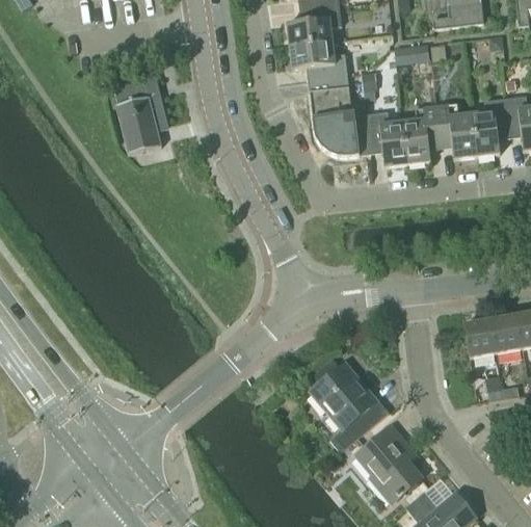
[(304,8),(340,5),(339,0),(303,0),(304,8)]
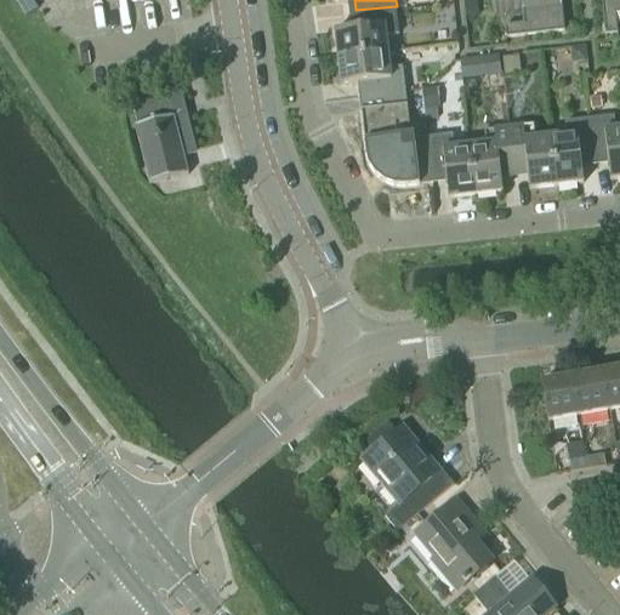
[(465,0),(466,12),(478,11),(477,0),(465,0)]
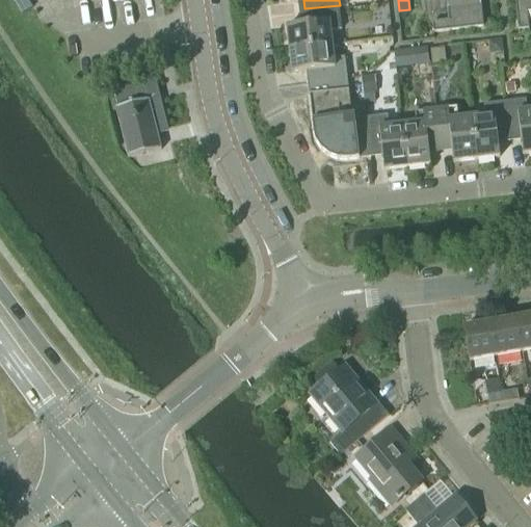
[(447,0),(449,17),(432,19),(433,29),(484,23),(481,0),(447,0)]
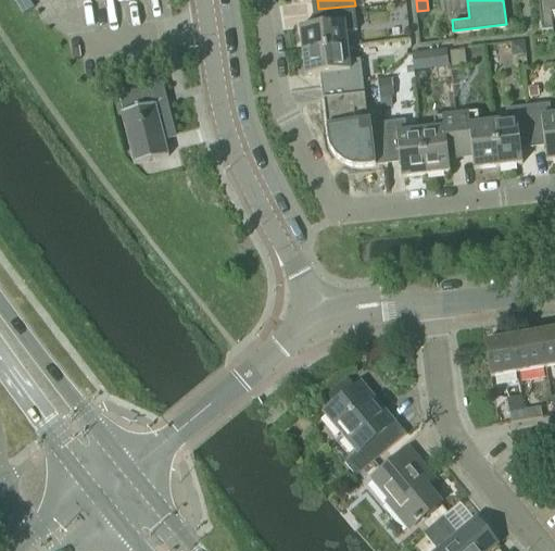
[(540,0),(543,27),(553,26),(551,9),(554,8),(554,0),(540,0)]
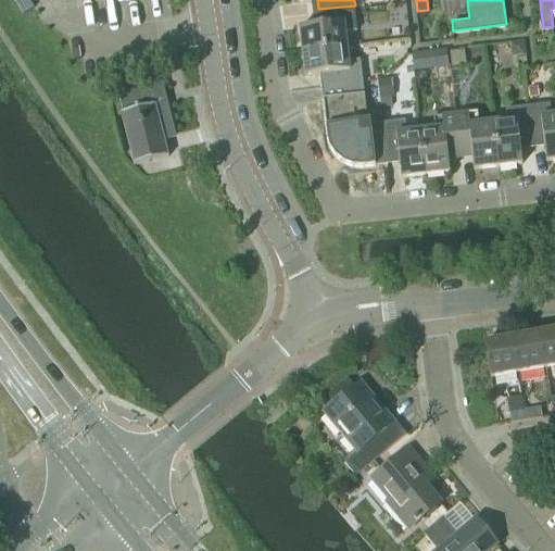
[(303,48),(348,42),(347,28),(357,27),(355,5),(318,9),(319,22),(301,24),(303,48)]
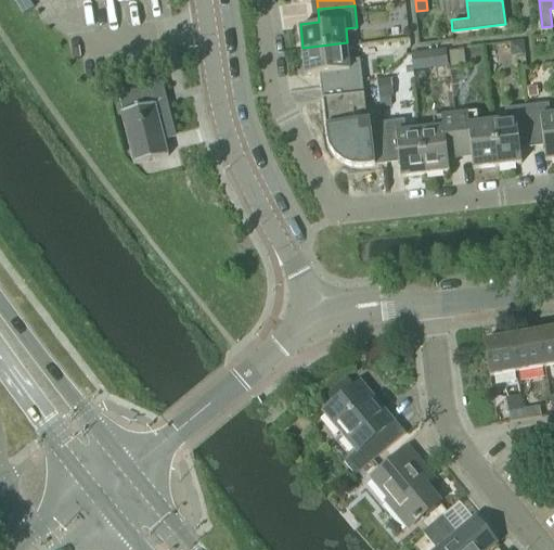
[(523,38),(511,39),(512,51),(524,50),(523,38)]
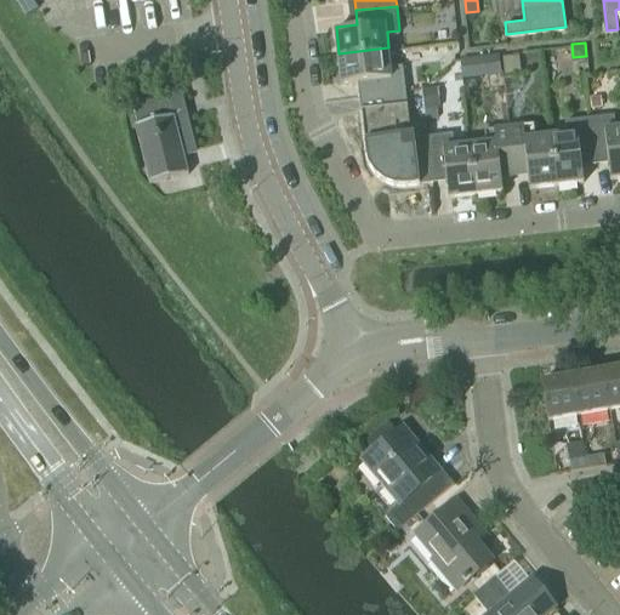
[(359,92),(407,86),(403,62),(391,63),(388,47),(339,53),(342,80),(358,79),(359,92)]
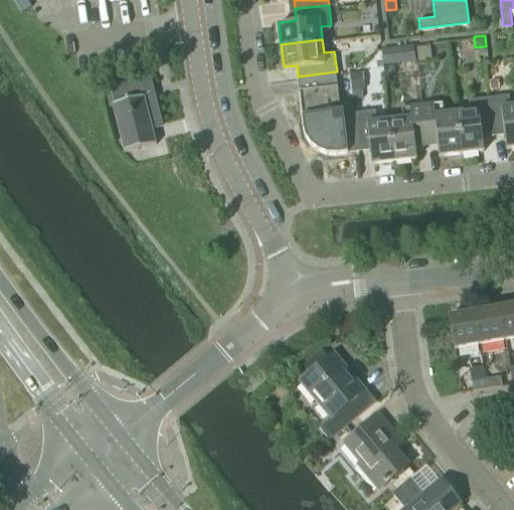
[(382,45),(383,60),(415,57),(414,42),(382,45)]
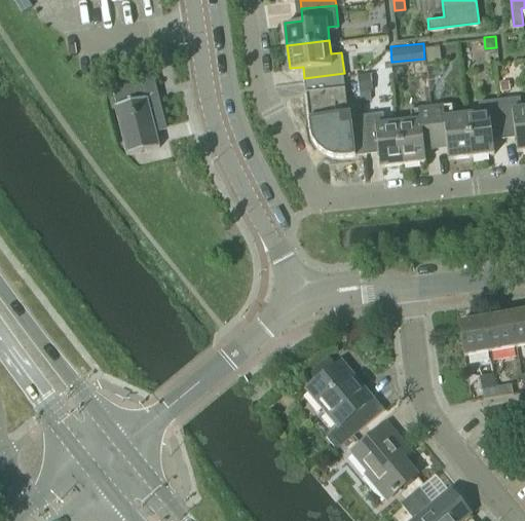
[(438,44),(425,45),(427,59),(439,58),(438,44)]
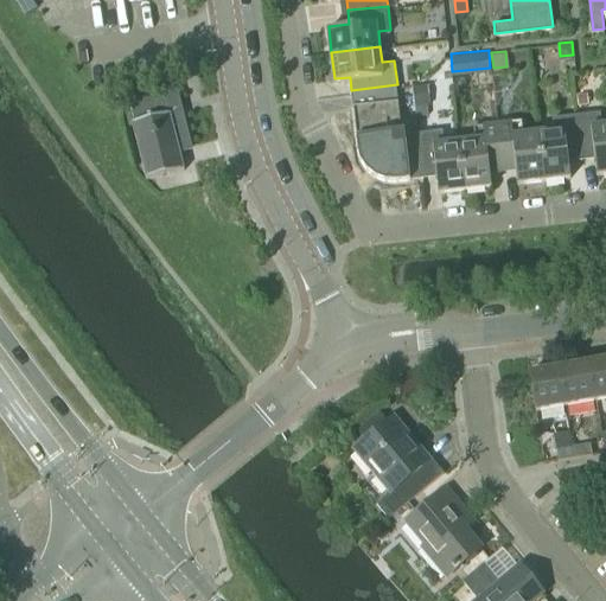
[(427,82),(414,83),(415,102),(429,100),(427,82)]
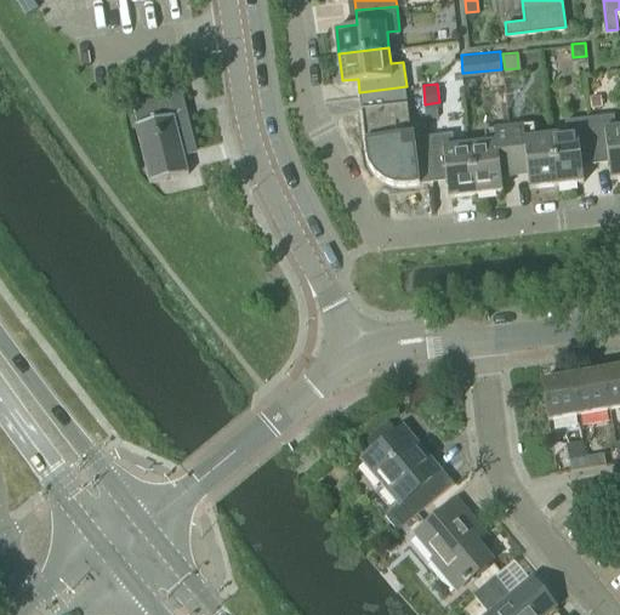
[(359,92),(367,151),(368,157),(370,163),(374,168),(377,172),(382,176),(388,180),(393,181),(400,182),(407,182),(433,180),(428,132),(415,135),(415,131),(411,131),(407,86),(359,92)]
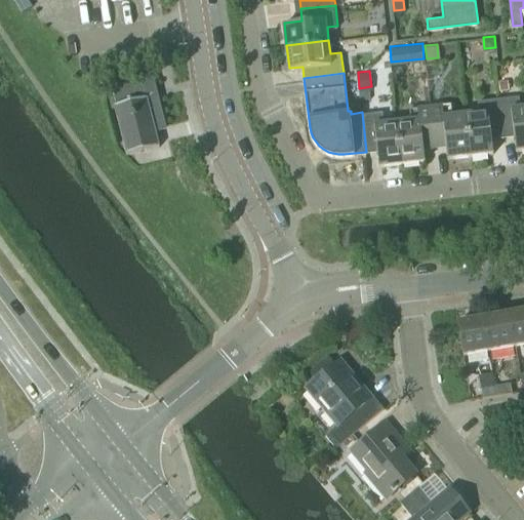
[(166,123),(157,85),(154,74),(113,84),(117,102),(114,103),(126,152),(160,144),(155,126),(166,123)]
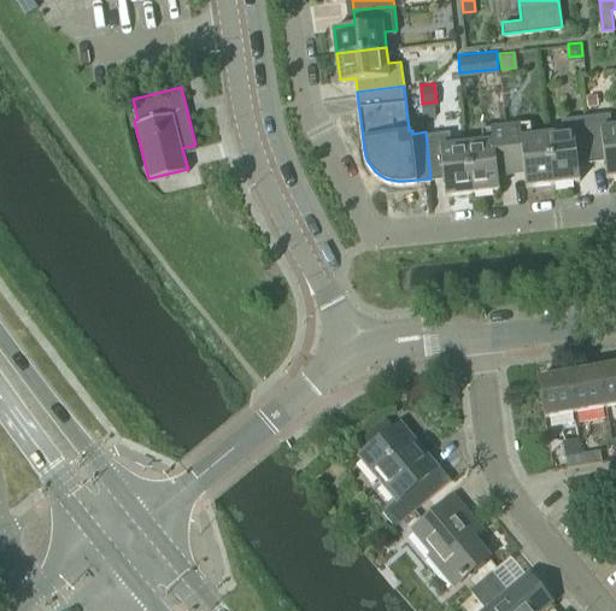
[(597,90),(587,93),(588,104),(599,103),(597,90)]
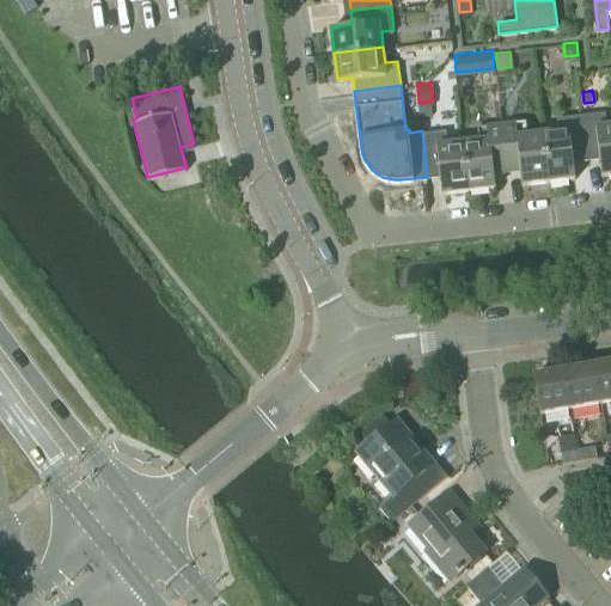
[(610,121),(608,122),(606,110),(581,112),(586,153),(600,152),(602,172),(610,171),(610,121)]
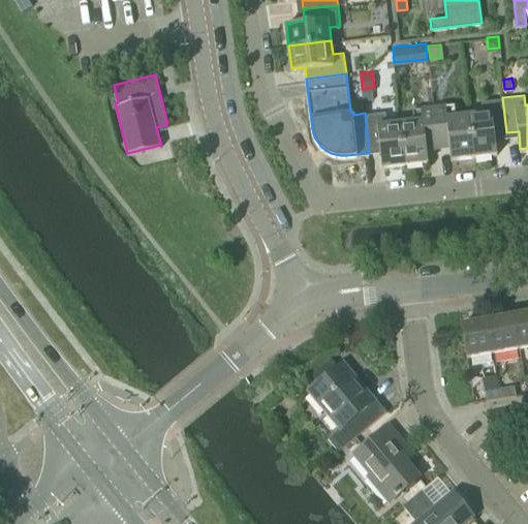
[(495,134),(506,132),(502,97),(482,99),(483,111),(469,113),(474,155),(497,152),(495,134)]
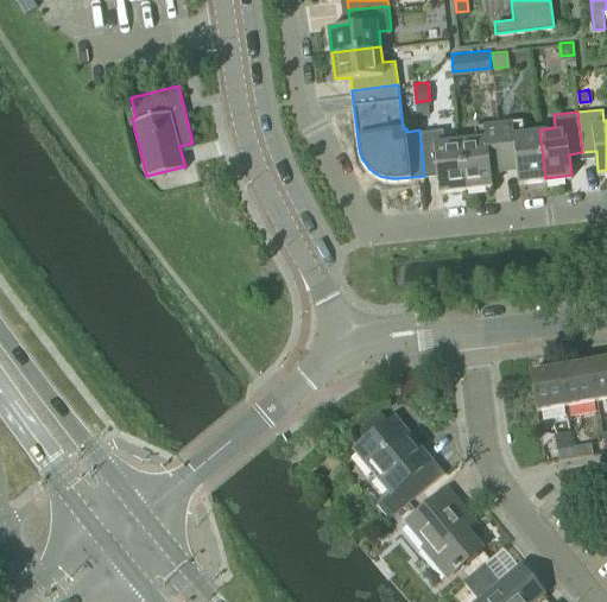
[(499,121),(504,162),(504,170),(518,169),(519,181),(545,178),(539,130),(524,131),(523,118),(499,121)]
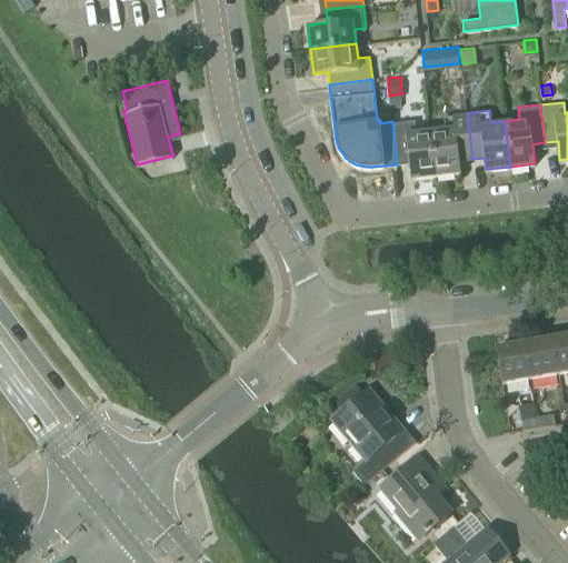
[(431,129),(436,174),(461,172),(459,160),(471,159),(471,151),(467,113),(445,116),(446,128),(431,129)]
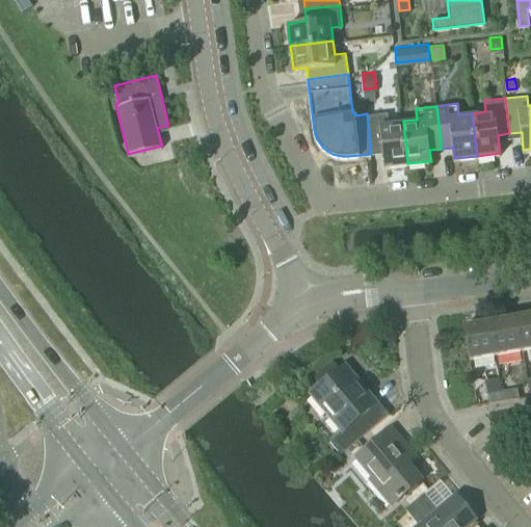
[(407,163),(403,121),(390,123),(388,111),(367,113),(371,154),(383,152),(385,166),(407,163)]
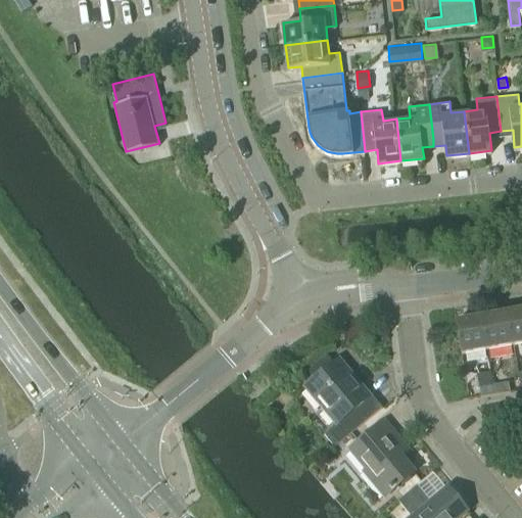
[(521,305),(508,309),(514,341),(521,339),(521,305)]
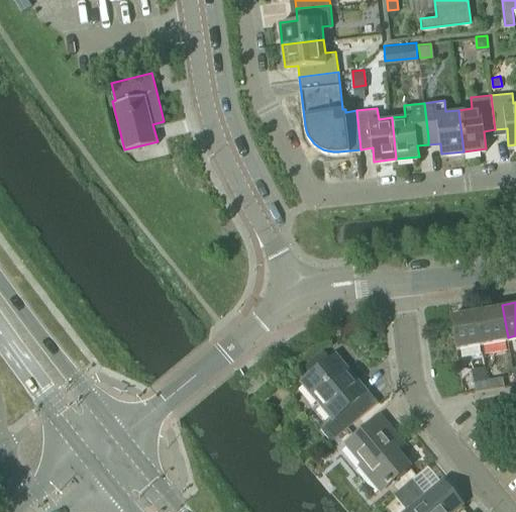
[(483,341),(508,337),(502,305),(478,310),(483,341)]
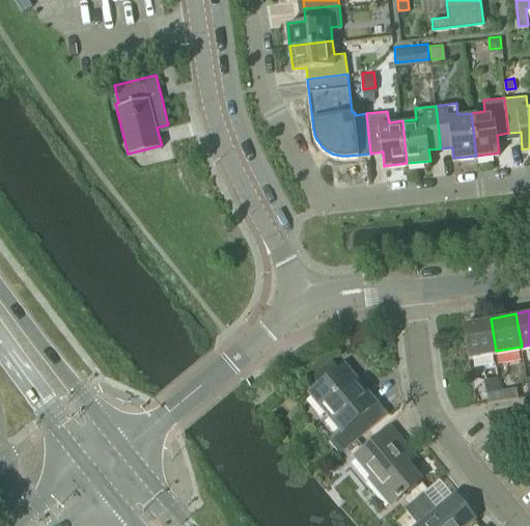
[(470,356),(496,351),(491,319),(465,323),(470,356)]
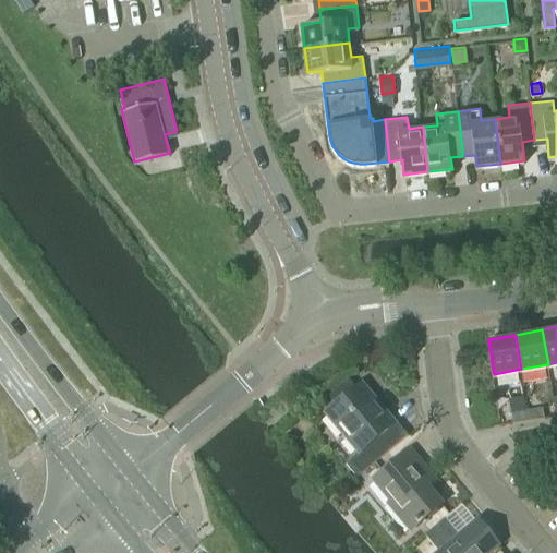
[(336,401),(326,409),(360,449),(347,460),(358,473),(408,431),(406,429),(404,431),(362,380),(355,385),(348,375),(327,393),(336,401)]
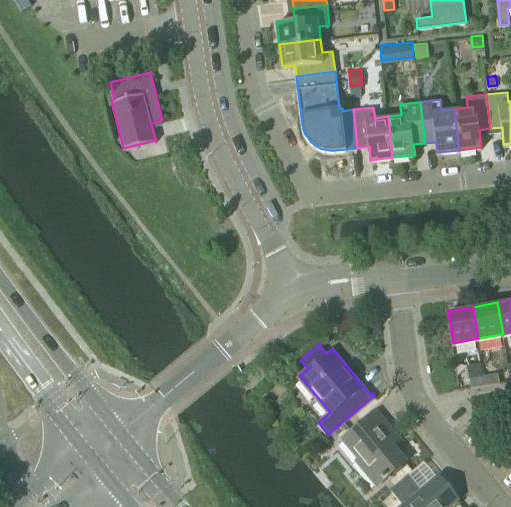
[(483,373),(485,383),(499,380),(498,371),(483,373)]
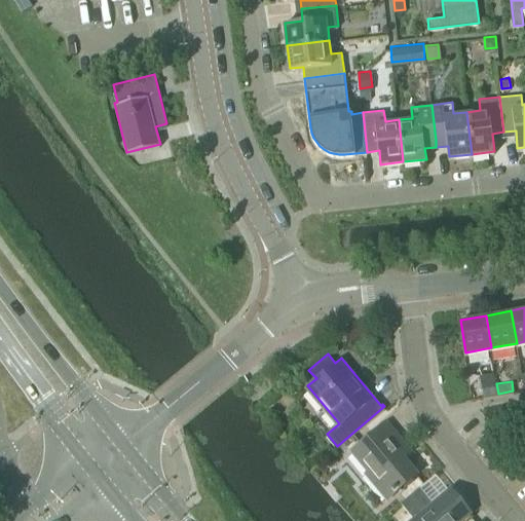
[(484,396),(498,394),(496,383),(482,386),(484,396)]
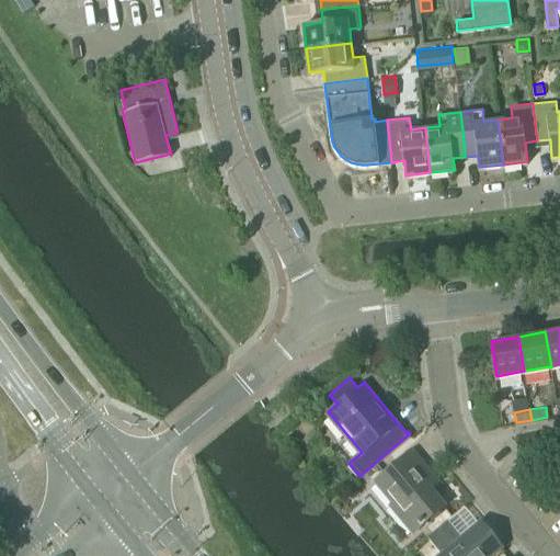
[(413,449),(375,480),(414,526),(411,530),(412,530),(445,502),(424,478),(432,472),(413,449)]
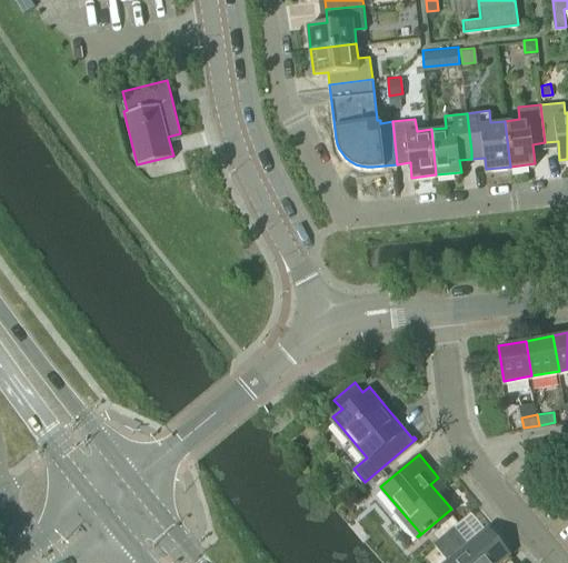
[(450,560),(446,562),(494,562),(506,553),(487,530),(469,543),(454,524),(434,541),(450,560)]
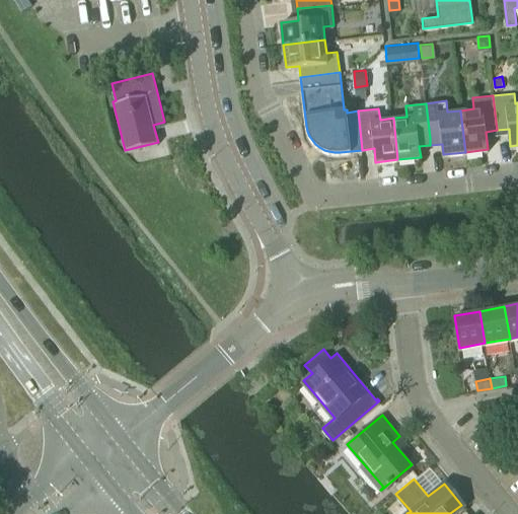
All buildings are outlined.
